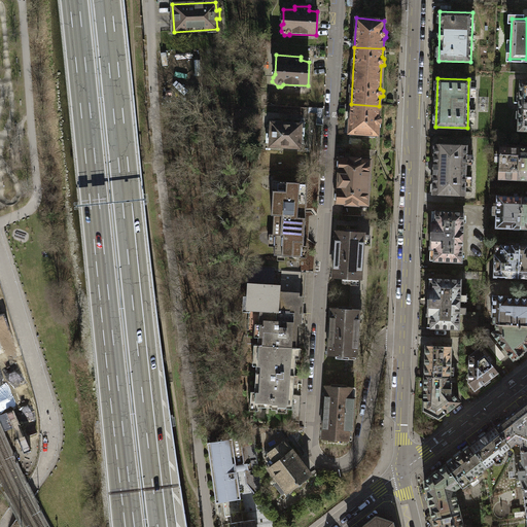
[(379,106),(351,104),(349,133),(377,134),(378,126),(381,123),(381,118),(378,116),(379,106)]
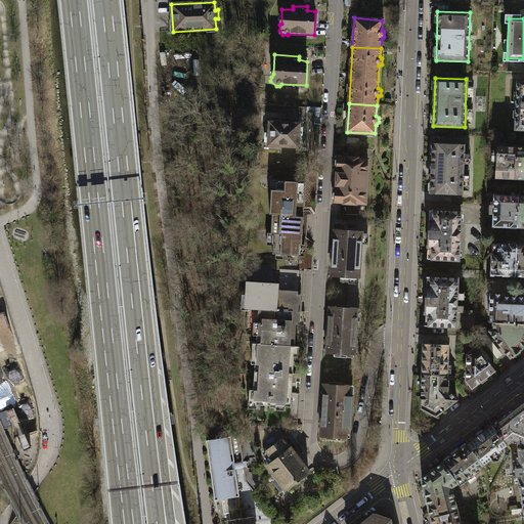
[(270,123),(270,133),(264,133),(264,141),(269,142),(269,144),(297,145),(297,124),(270,123)]
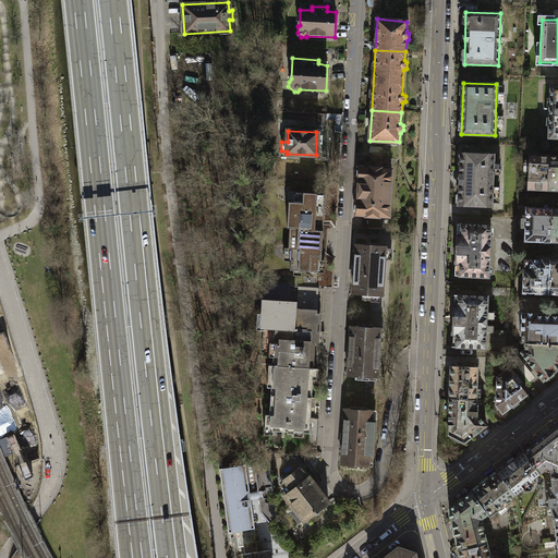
[(460,153),(458,205),(492,207),(495,155),(460,153)]
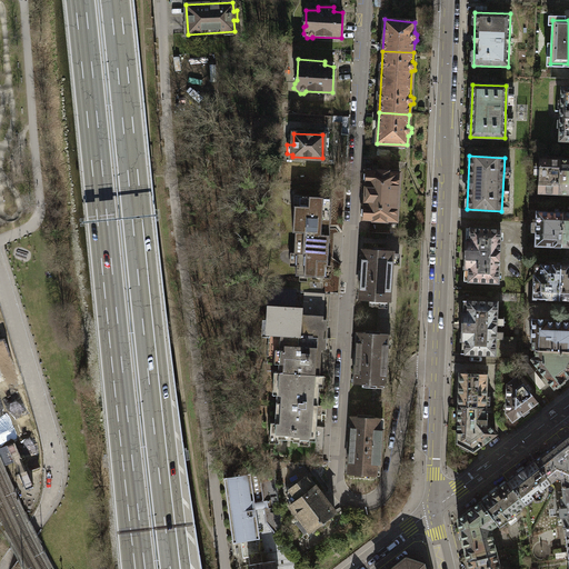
[(538,193),(557,195),(559,160),(539,159),(538,193)]
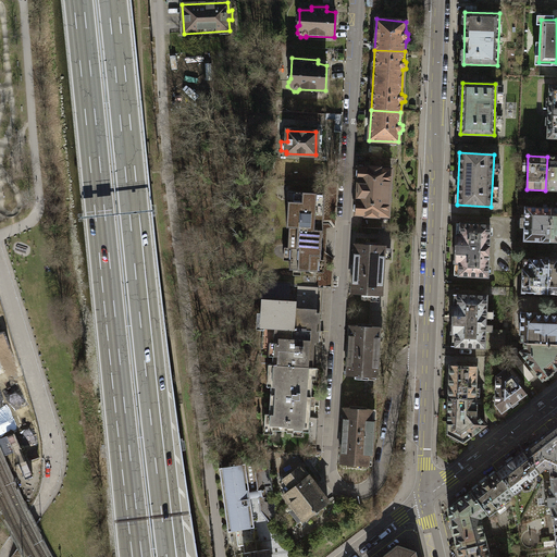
[(556,157),(547,157),(545,190),(556,190),(556,157)]
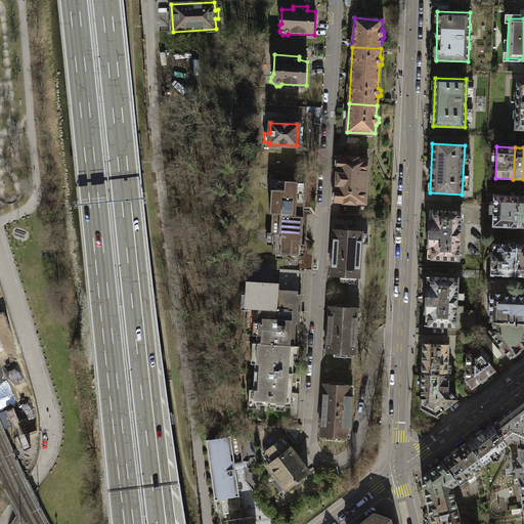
[(335,201),(343,202),(343,203),(356,204),(356,202),(365,202),(367,161),(358,160),(359,157),(346,156),(346,159),(338,158),(335,201)]
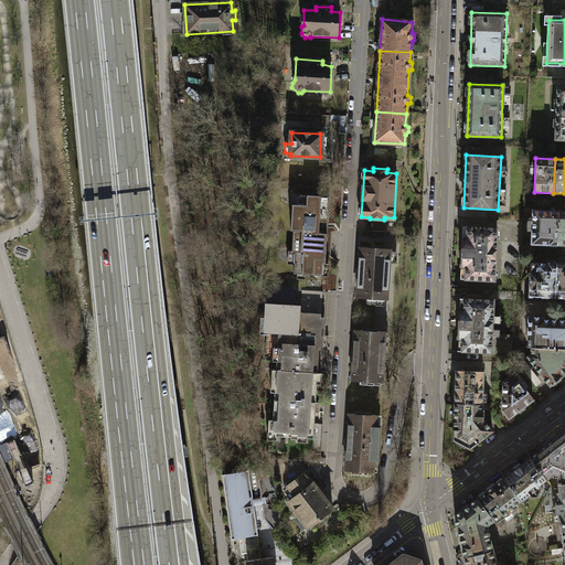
[(330,198),(298,195),(298,203),(291,203),(290,230),(292,230),(291,252),(295,252),(294,274),(322,275),(322,264),(326,264),(330,198)]
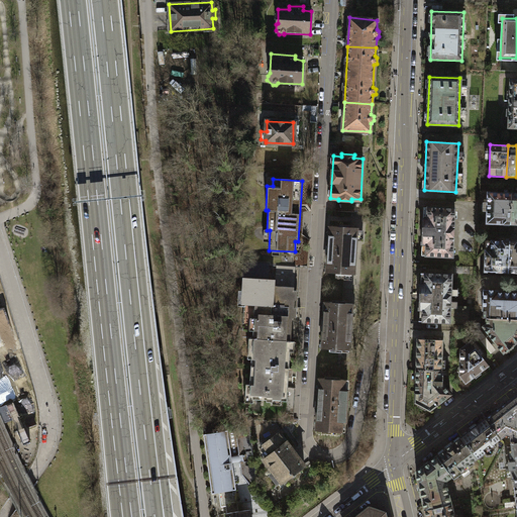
[(488,193),(487,223),(510,224),(512,194),(488,193)]
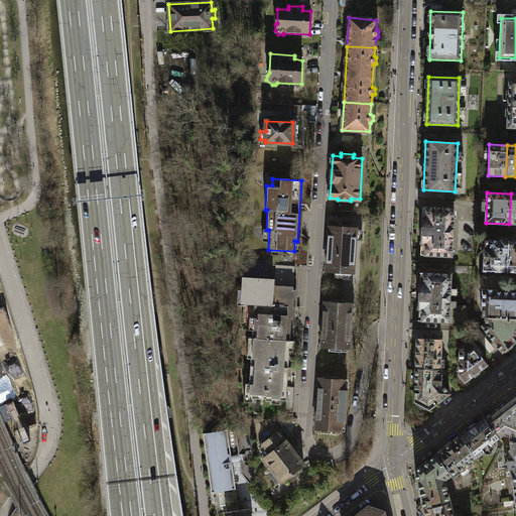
[(454,208),(426,207),(425,219),(422,219),(421,243),(425,243),(425,255),(453,255),(454,208)]
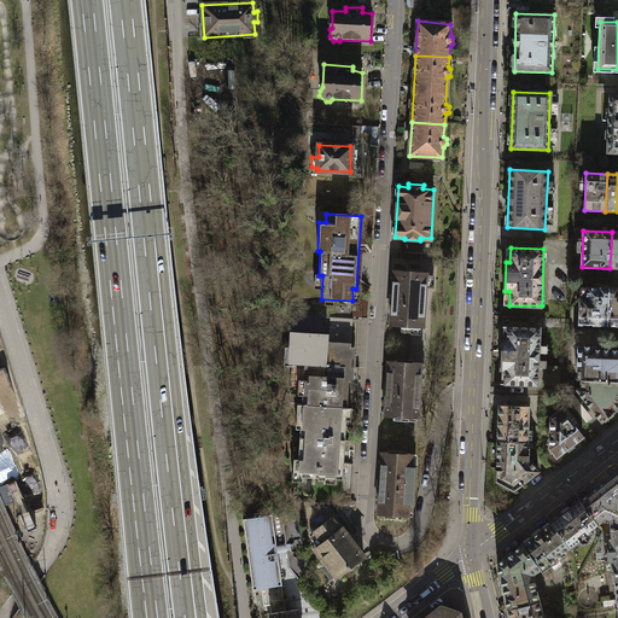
[(395,270),(390,325),(423,327),(426,273),(395,270)]
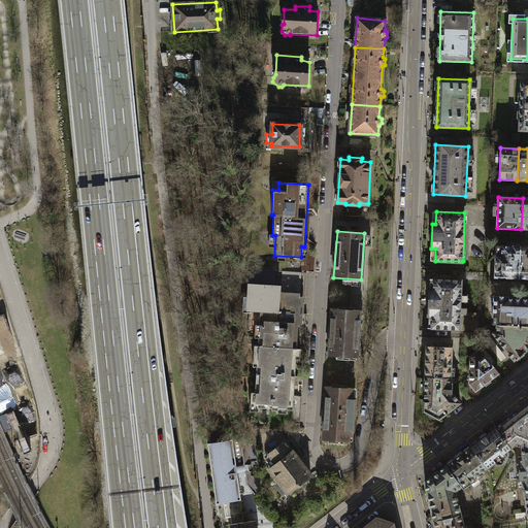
[(520,246),(501,246),(501,255),(496,255),(496,276),(519,277),(520,246)]
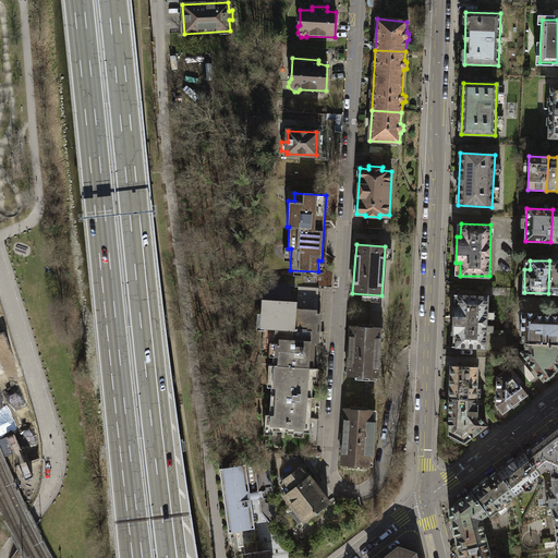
[(557,261),(549,261),(548,293),(557,293),(557,261)]
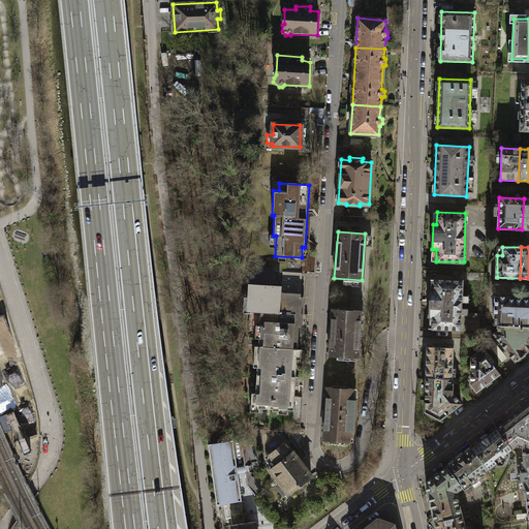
[(298,322),(301,272),(282,271),(281,286),(274,286),(275,271),(249,269),(247,310),(250,310),(248,335),(258,336),(258,345),(297,348),(298,322)]
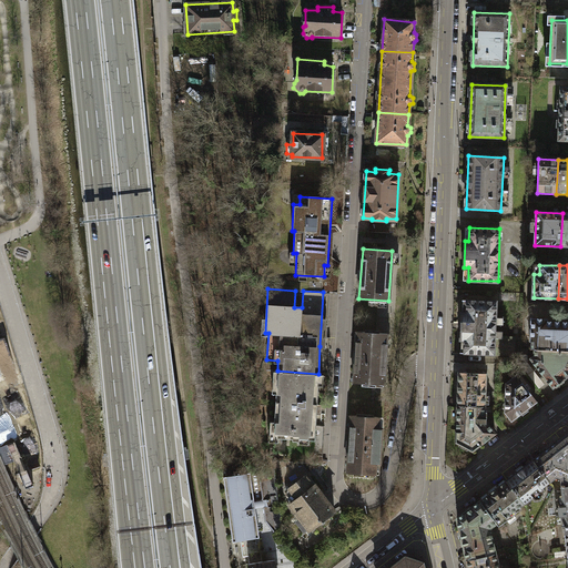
[(323,292),(320,346),(327,347),(331,293),(323,292)]
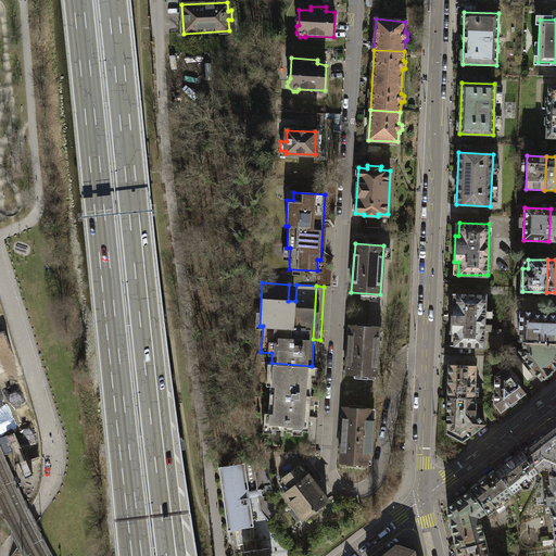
[(484,348),(484,328),(484,294),(456,294),(456,306),(452,306),(451,332),(454,332),(454,346),(484,348)]
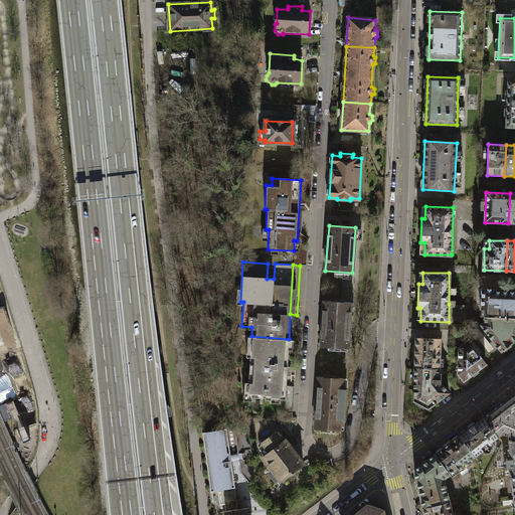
[(485,308),(485,317),(514,318),(514,292),(496,292),(496,288),(482,288),(481,309),(485,308)]
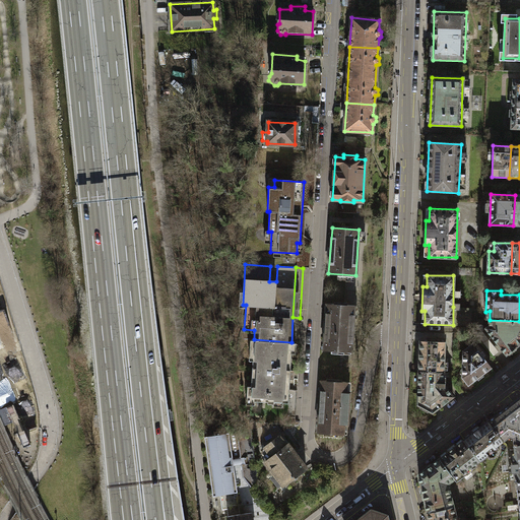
[(326,304),(323,349),(351,351),(354,306),(326,304)]
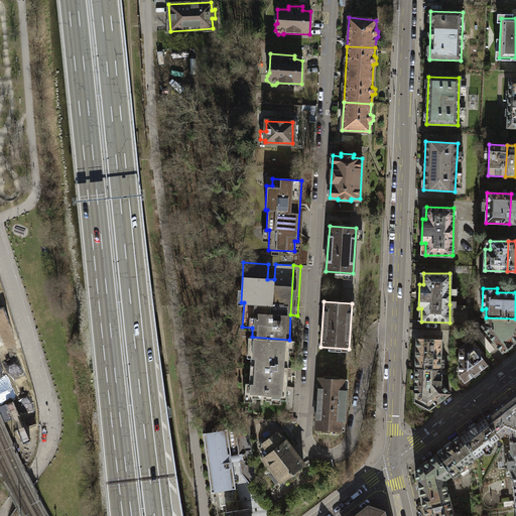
[(449,304),(449,323),(468,323),(468,305),(449,304)]
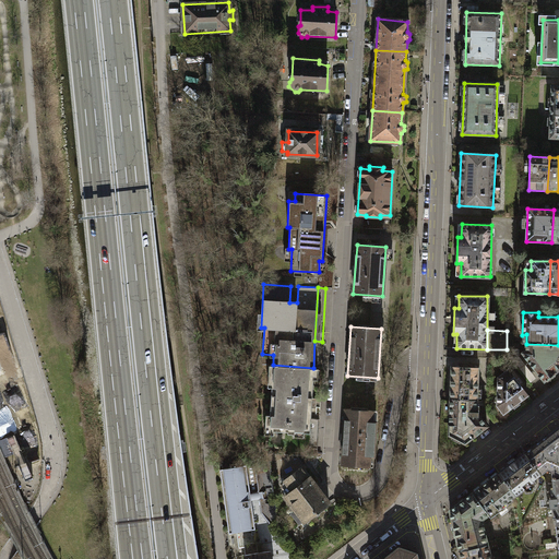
[(558,368),(558,345),(526,344),(526,349),(522,353),(545,381),(558,369),(558,368)]
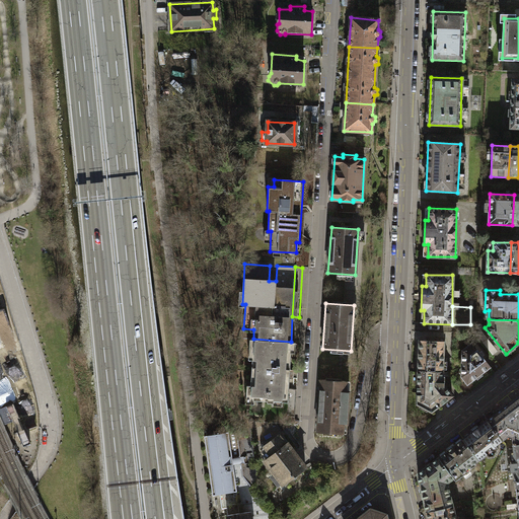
[(273,402),(274,402),(287,403),(291,342),(253,339),(250,385),(252,385),(251,400),(267,401),(267,402),(273,402)]
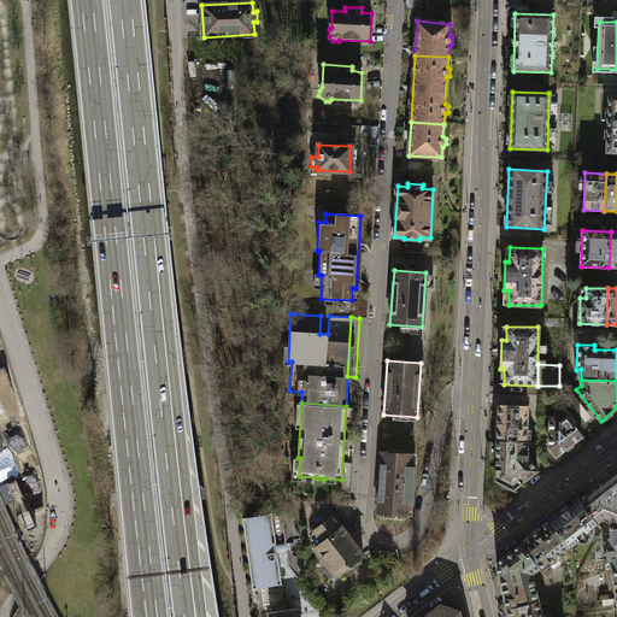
[(498,405),(497,440),(526,441),(527,406),(498,405)]
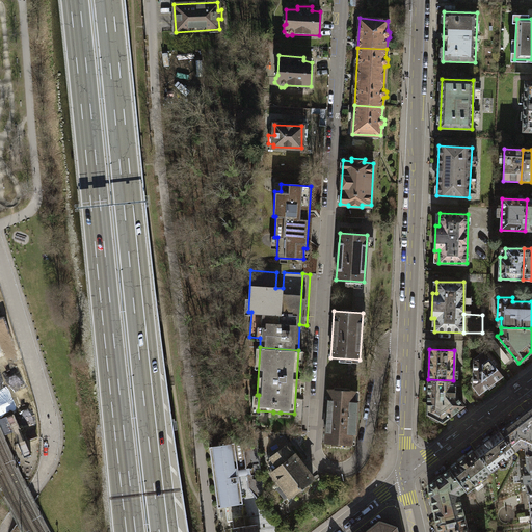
[(483,351),(475,357),(473,387),(479,394),(501,375),(483,351)]
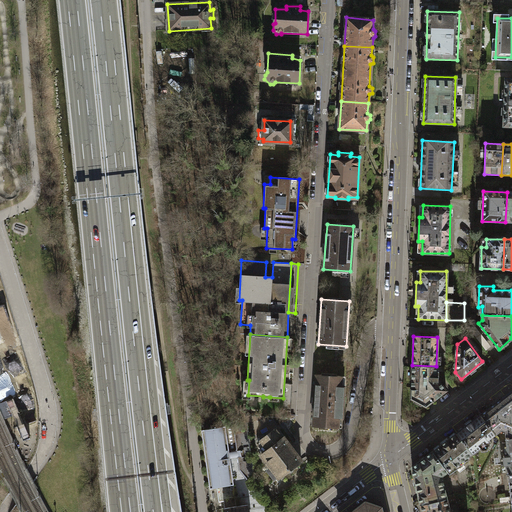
[(436,376),(436,366),(412,365),(411,398),(426,405),(446,390),(438,381),(437,377),(436,376)]
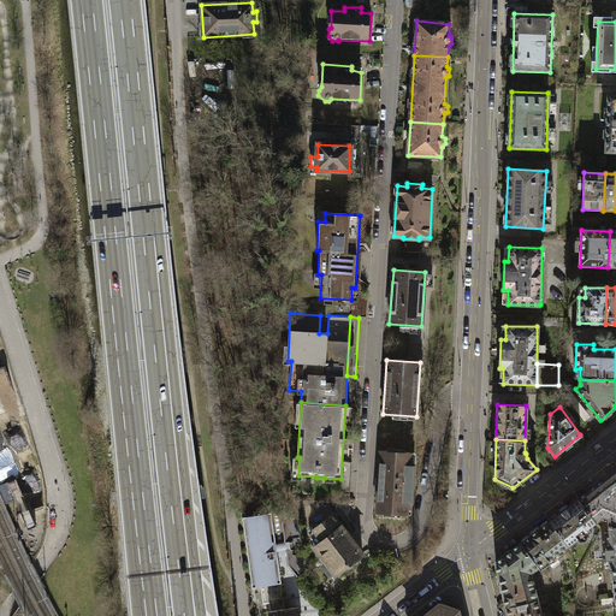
[(410,452),(380,450),(377,511),(407,514),(407,502),(412,502),(414,465),(409,465),(410,452)]
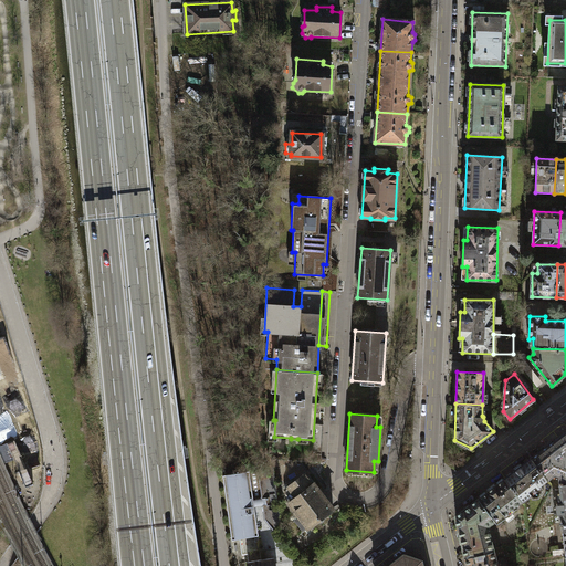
[(565,430),(531,456),(547,477),(555,472),(559,473),(561,482),(565,481),(565,430)]
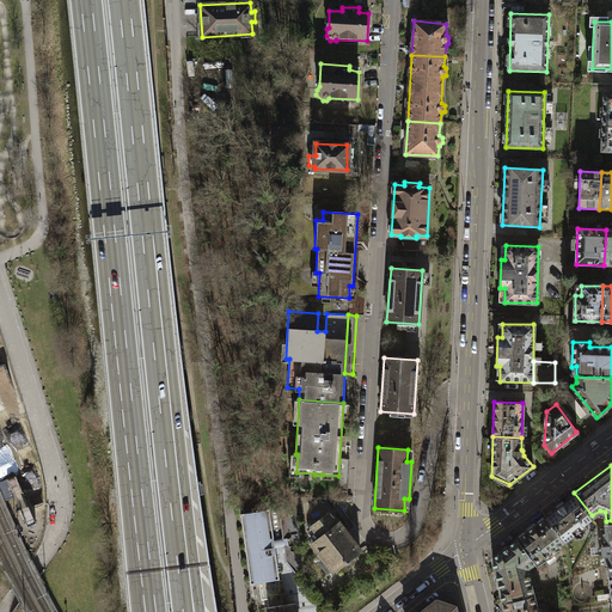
[(585,522),(592,515),(574,493),(545,514),(564,539),(585,524),(585,522)]
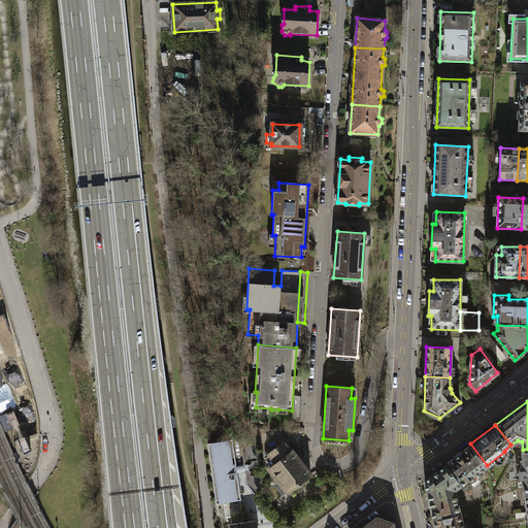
[(225,439),(207,441),(217,503),(223,501),(225,518),(230,516),(231,524),(256,521),(261,520),(263,515),(253,439),(225,435),(225,439)]
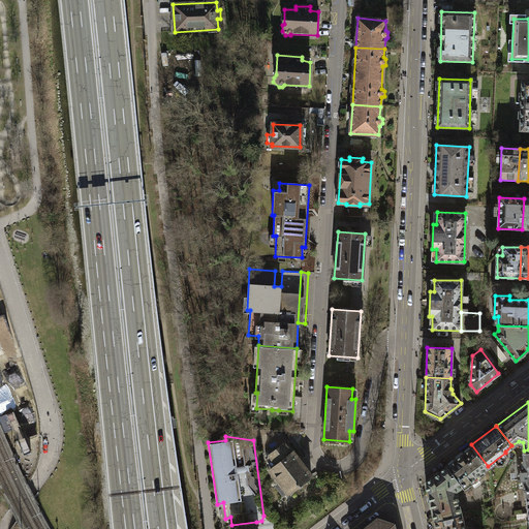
[(288,493),(311,474),(293,452),(290,454),(283,443),(268,456),(266,459),(267,463),(268,469),(288,493)]
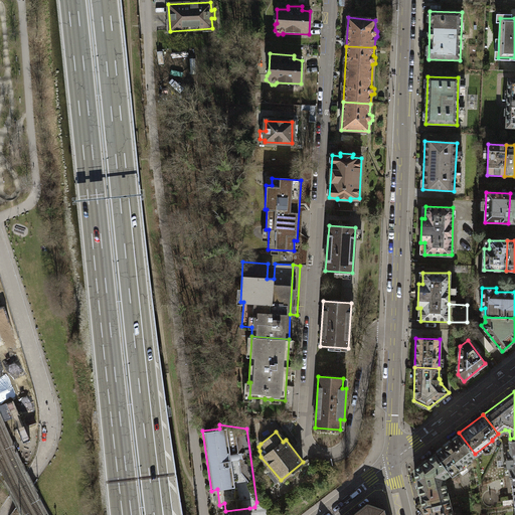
[(458,467),(475,454),(459,433),(435,452),(450,471),(457,466),(458,467)]
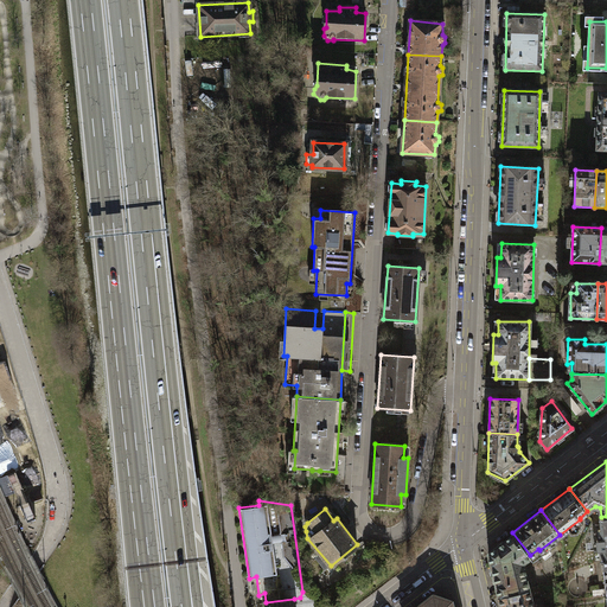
[(606,516),(601,517),(602,526),(598,528),(599,537),(596,538),(598,548),(600,548),(601,558),(604,558),(606,557),(606,516)]
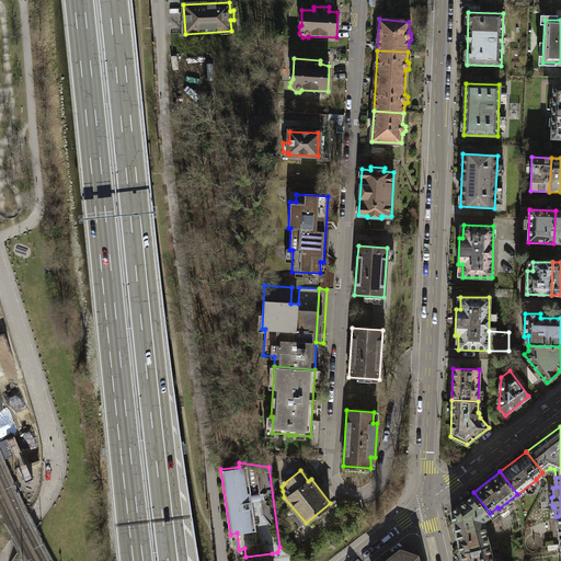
[(482,519),(490,513),(473,492),(450,510),(460,550),(489,544),(482,519)]
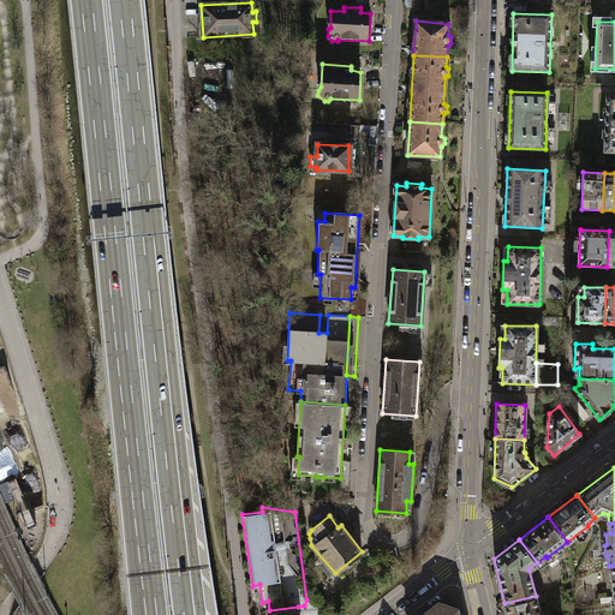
[(505,603),(507,614),(539,614),(536,596),(505,603)]
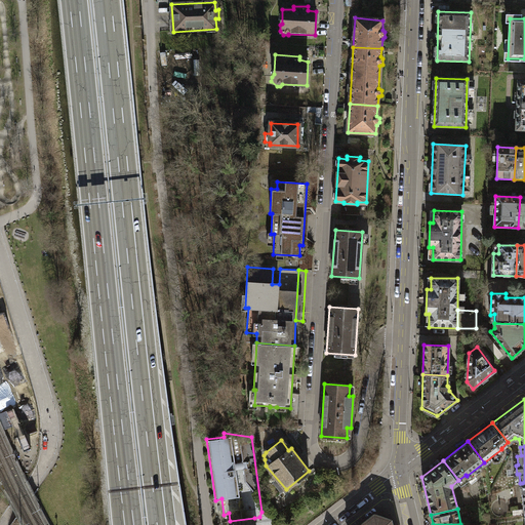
[(373,516),(361,524),(390,524),(389,521),(373,516)]
